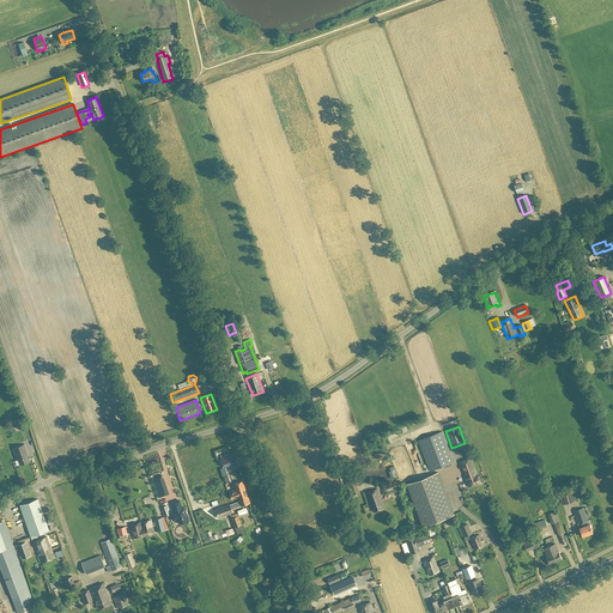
[(441,432),(418,442),(429,472),(453,462),(441,432)]
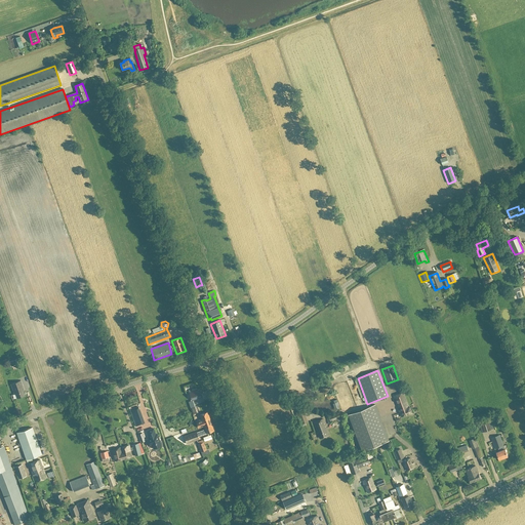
[(21,381),(10,385),(14,395),(15,395),(16,399),(25,396),(22,387),(23,386),(21,381)]
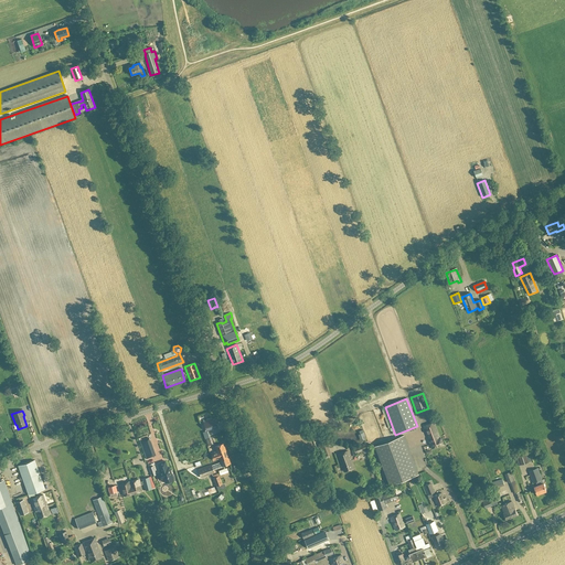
[(426,414),(429,423),(436,420),(432,411),(426,414)]
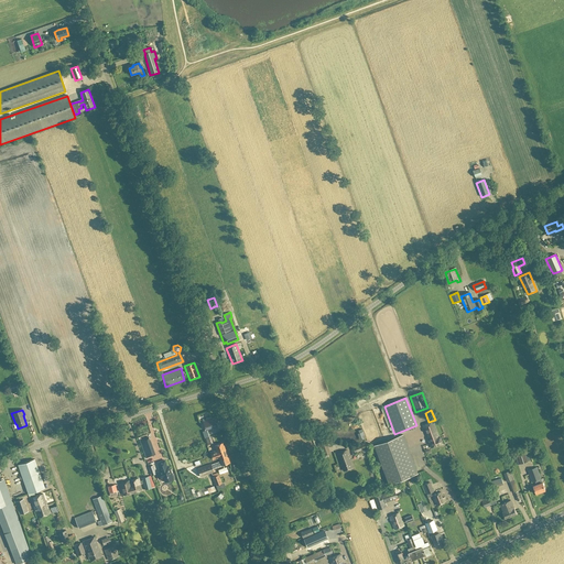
[(214,419),(203,422),(205,431),(217,427),(214,419)]
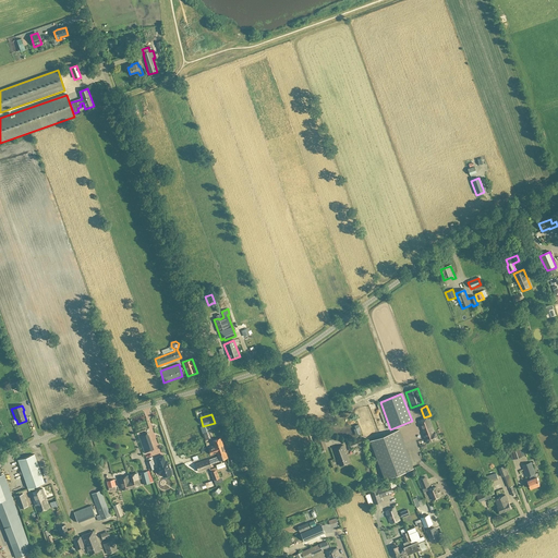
[(428,417),(419,422),(426,444),(437,439),(435,433),(434,433),(428,417)]
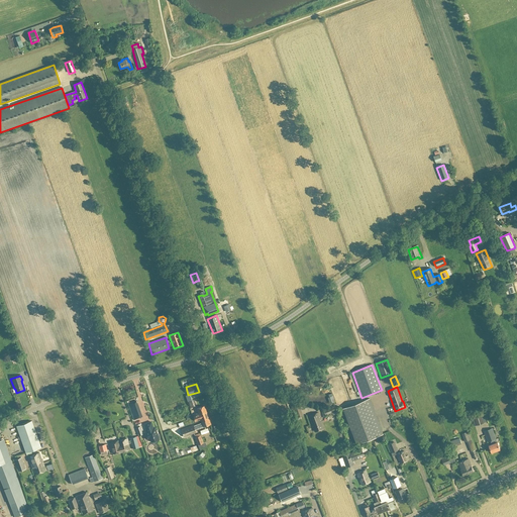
[(369,399),(341,409),(355,445),(383,435),(369,399)]
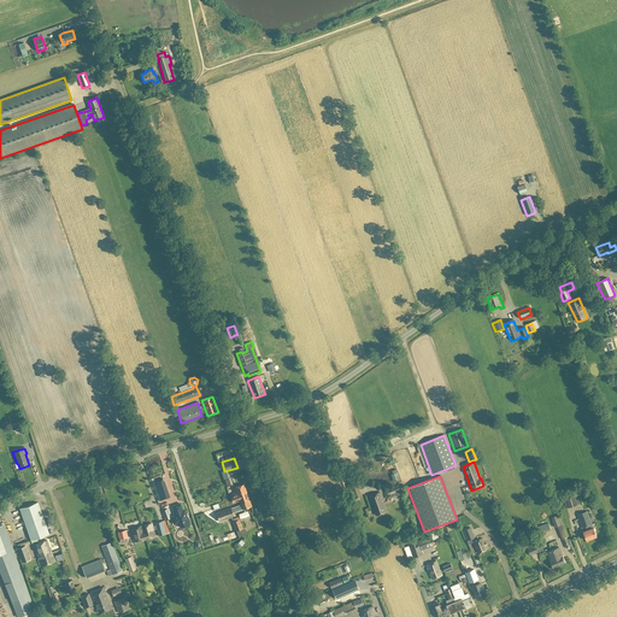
[(170,498),(164,483),(162,479),(153,481),(160,501),(170,498)]
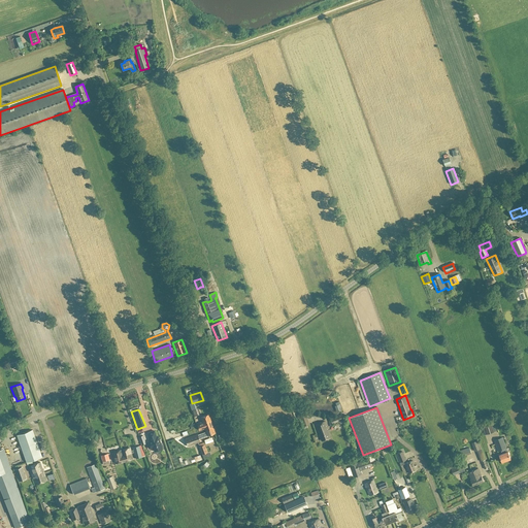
[(304,414),(297,416),(301,428),(308,425),(304,414)]
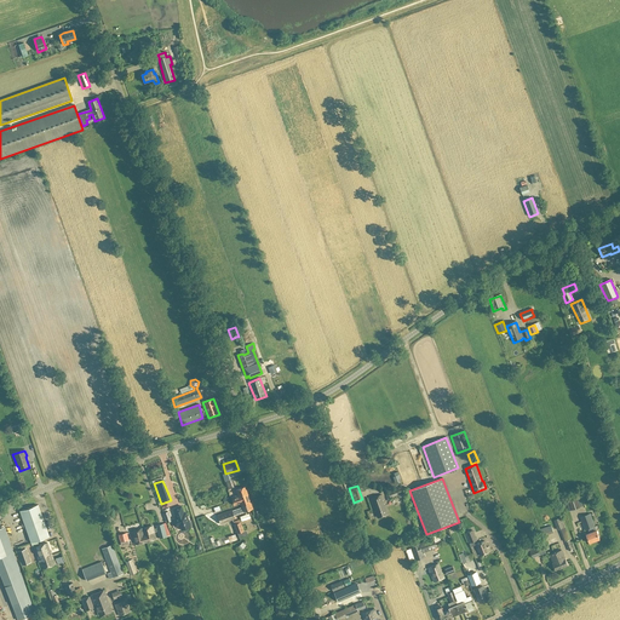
[(236,491),(237,497),(231,498),(234,506),(240,504),(241,505),(250,503),(245,487),(236,491)]
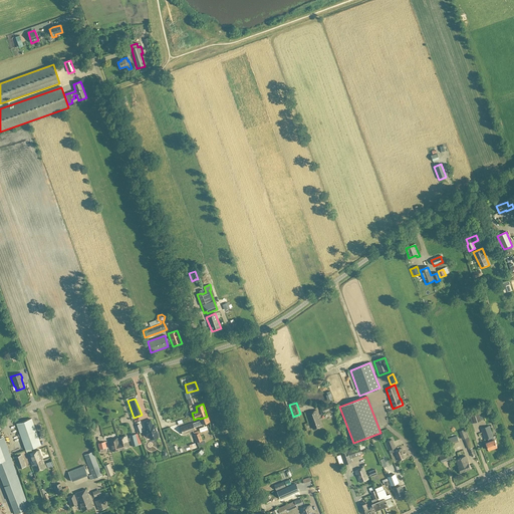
[(321,409),(323,414),(335,409),(333,404),(321,409)]
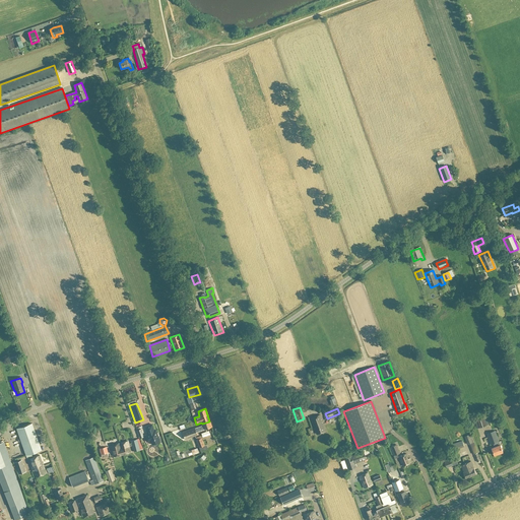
[(489,416),(490,419),(493,419),(494,424),(498,423),(496,414),(489,416)]
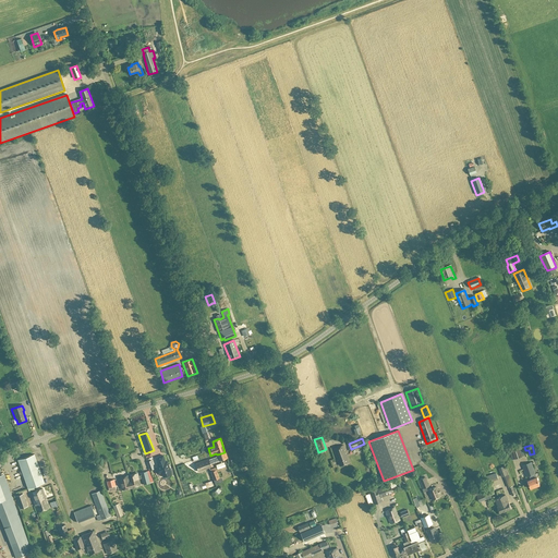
[(343,446),(334,450),(339,466),(349,463),(347,456),(343,446)]
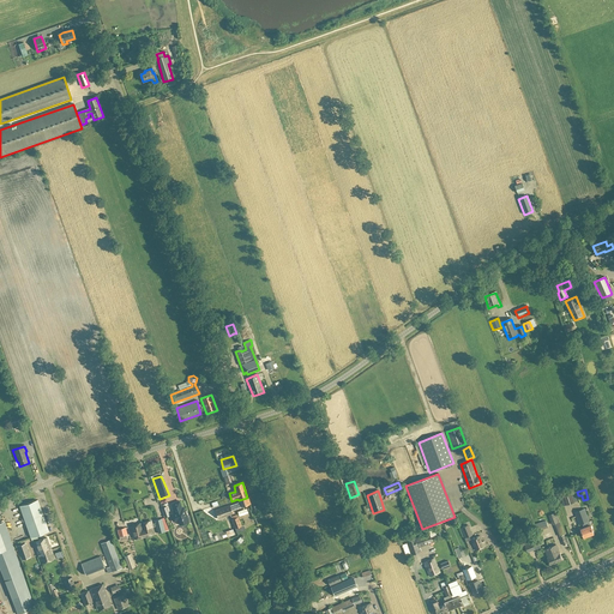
[(563,494),(563,495),(560,497),(563,506),(566,505),(566,506),(575,503),(573,503),(577,501),(573,492),(571,492),(570,492),(563,494)]
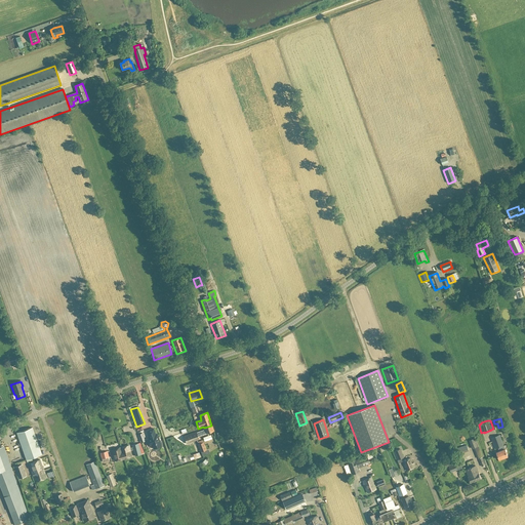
[(211,426),(204,428),(205,430),(196,433),(191,434),(194,442),(199,440),(198,437),(206,434),(213,432),(211,426)]
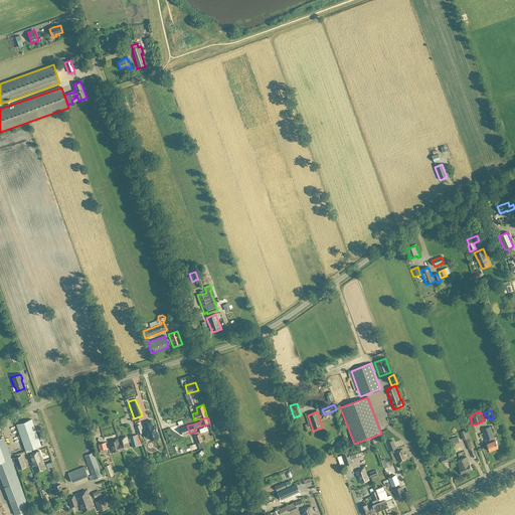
[(26,452),(30,450),(40,446),(31,420),(16,425),(26,452)]
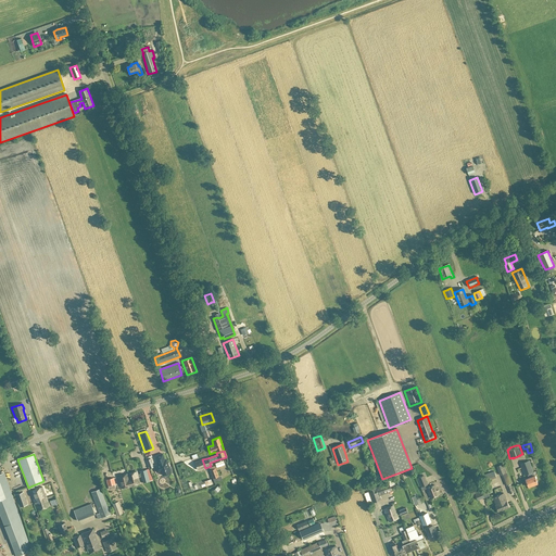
[(164,460),(162,454),(155,456),(159,465),(154,466),(156,472),(161,471),(162,476),(165,475),(165,476),(166,476),(168,476),(168,475),(168,474),(171,472),(171,471),(172,471),(171,468),(169,468),(166,460),(164,460)]
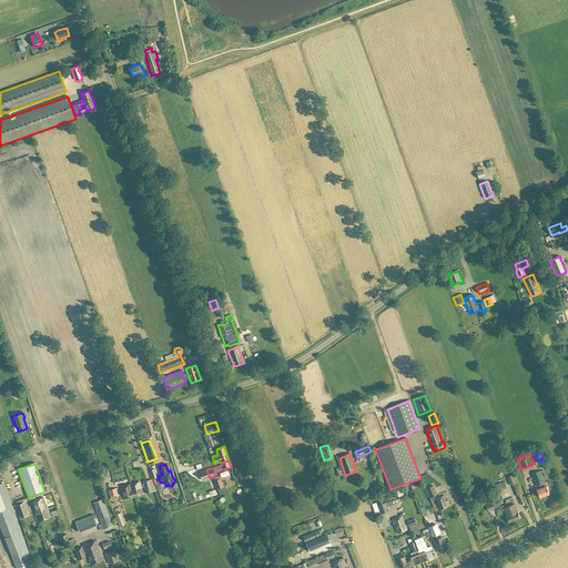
[(210,478),(206,469),(199,473),(202,480),(210,478)]
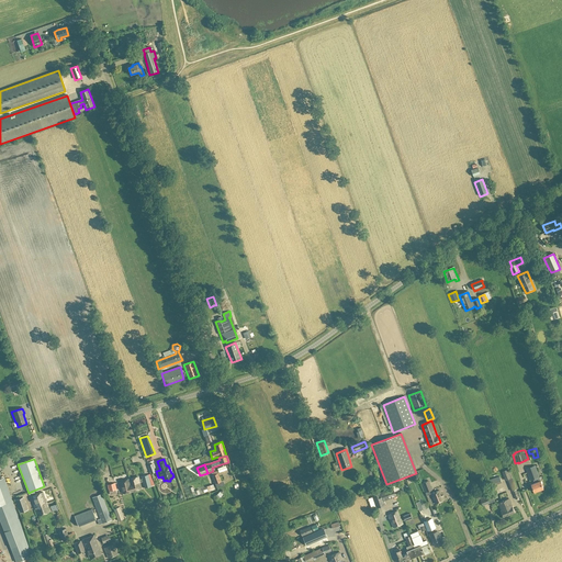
[(536,467),(526,469),(530,482),(534,481),(535,483),(531,484),(534,493),(542,490),(536,467)]
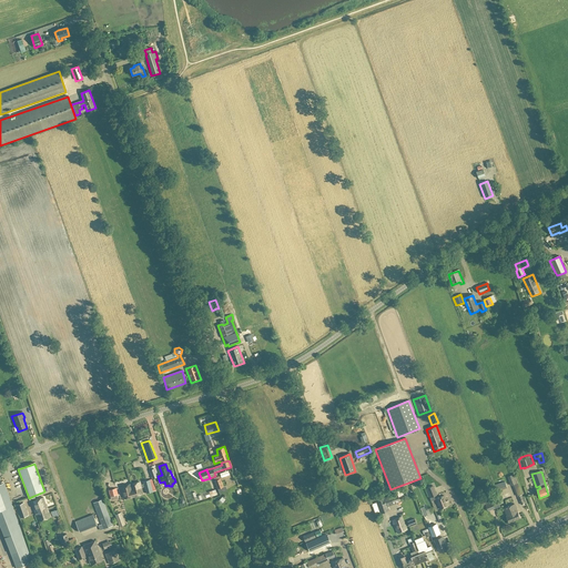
[(523,495),(514,475),(507,477),(510,486),(513,486),(517,497),(520,505),(525,504),(521,496),(523,495)]
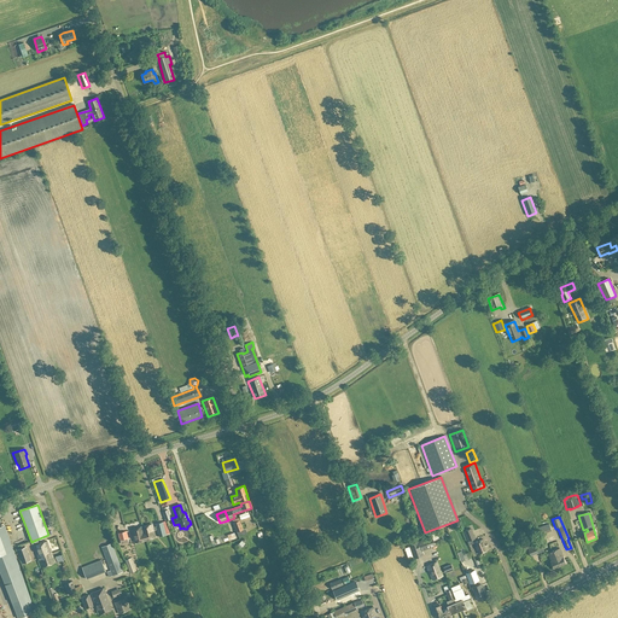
[(235,532),(238,532),(243,530),(239,520),(232,523),(235,532)]
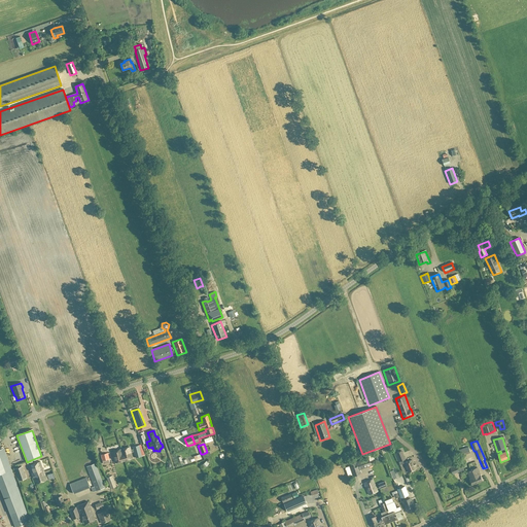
[(121,449),(125,461),(132,459),(131,453),(134,452),(135,458),(141,457),(138,446),(132,448),(133,450),(130,451),(129,448),(121,449)]
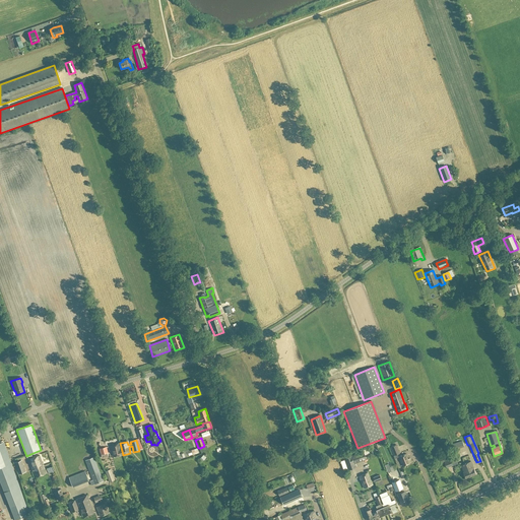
[(454,451),(464,447),(462,441),(452,445),(454,451)]
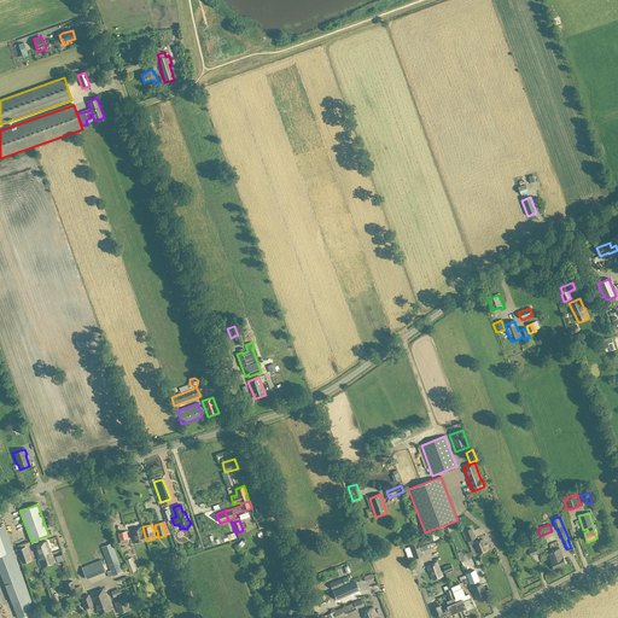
[(146,541),(143,526),(132,530),(135,543),(146,541)]
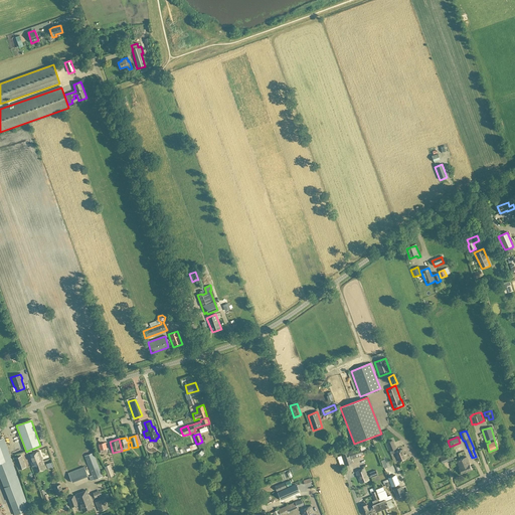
[(16,514),(27,511),(29,510),(4,440),(0,441),(0,478),(14,514),(16,514)]
